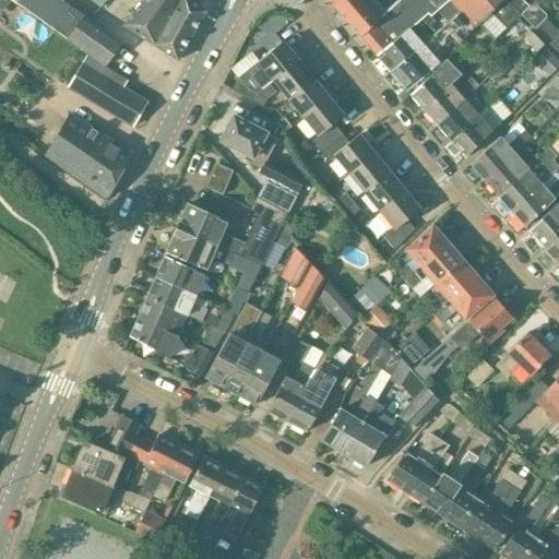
[(58,0),(20,0),(18,4),(67,39),(83,18),(58,0)]
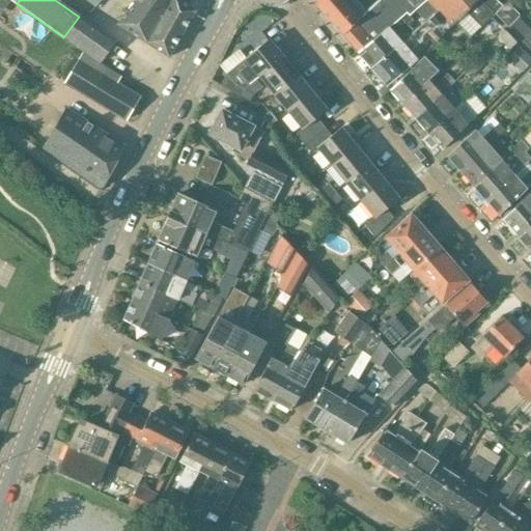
[(168,57),(194,11),(180,0),(137,0),(116,25),(168,57)]
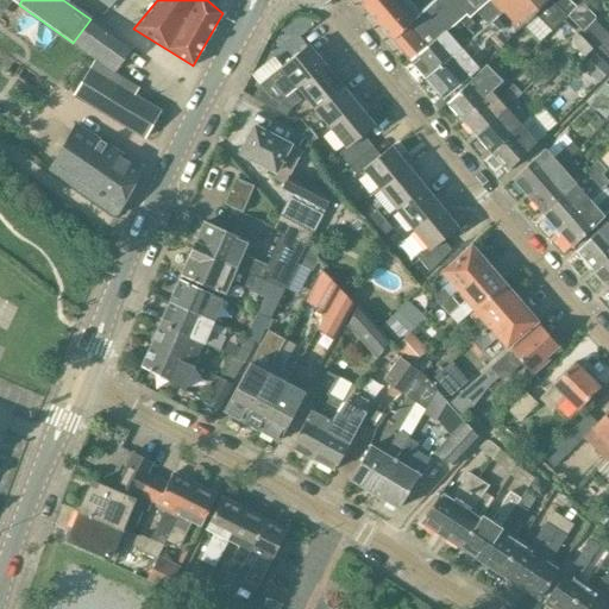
[(357,0),(410,61),(426,79),(501,12),(508,19),(516,30),(534,13),(534,14),(547,0),(431,0),(420,12),(408,0),(405,0),(401,5),(396,0),(357,0)]
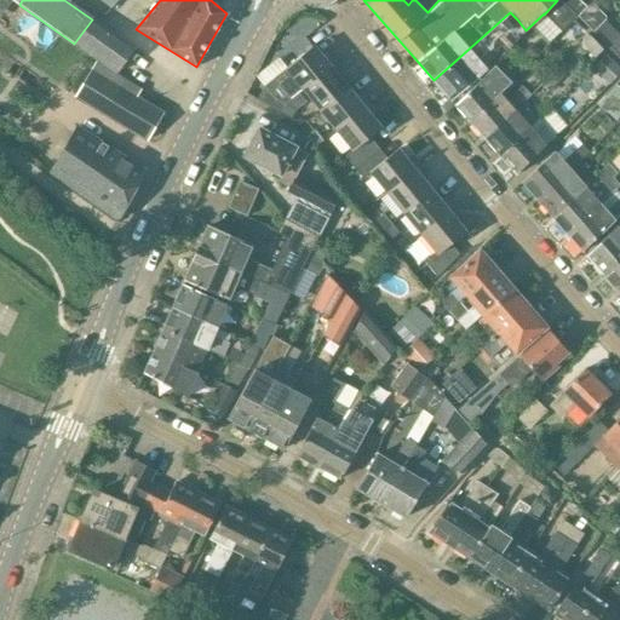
[(578,17),(578,16),(561,0),(557,0),(544,15),(562,32),(574,19),(575,21),(578,17)]
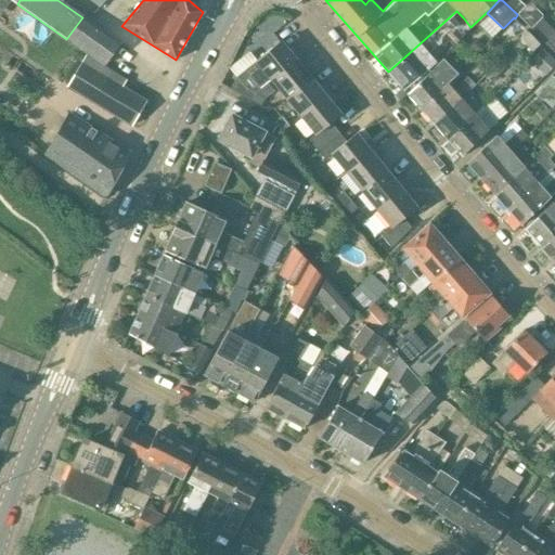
[(502,0),(517,14),(525,7),(518,0),(502,0)]
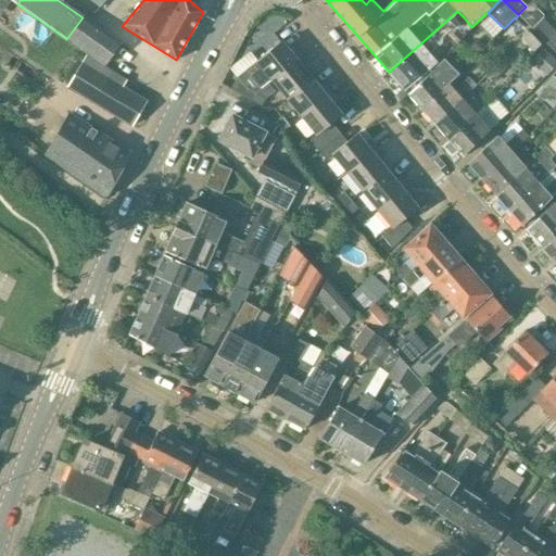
[(526,7),(518,14),(518,15),(531,28),(544,16),(530,2),(526,7)]
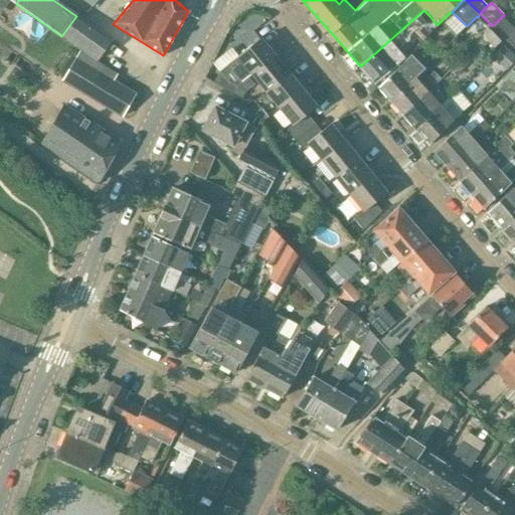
[(373,82),(402,57),(396,49),(407,39),(405,37),(414,29),(423,39),(437,25),(430,16),(423,10),(360,66),(373,82)]
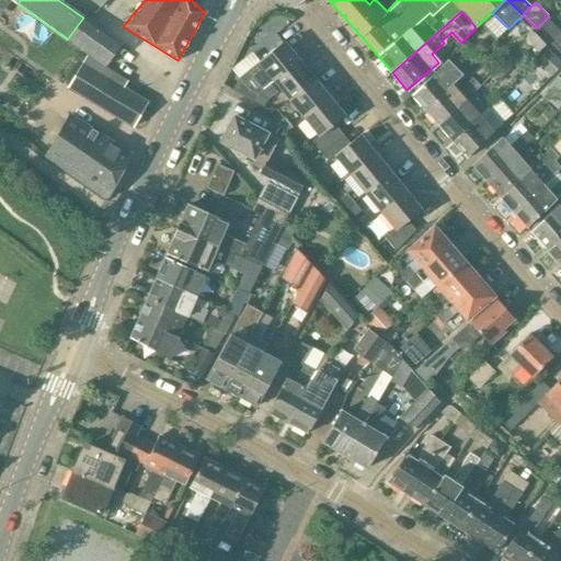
[(119,44),(83,18),(67,39),(105,67),(121,44),(119,44)]
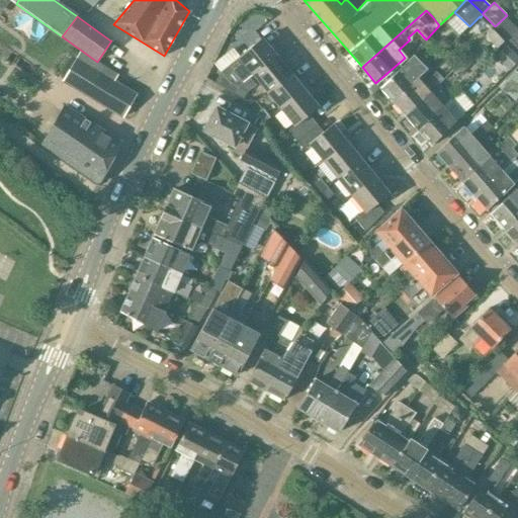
[(503,41),(500,38),(493,30),(483,39),(455,68),(460,74),(491,44),(496,48),(503,41)]
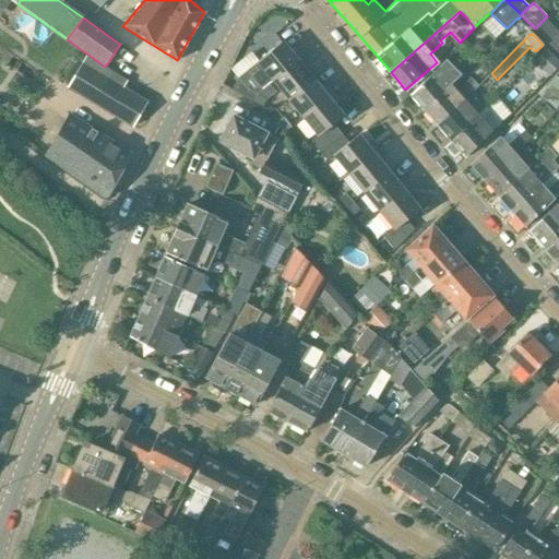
[(272,81),(301,56),(295,47),(289,51),(282,42),(238,76),(230,90),(251,102),(256,94),(272,81)]
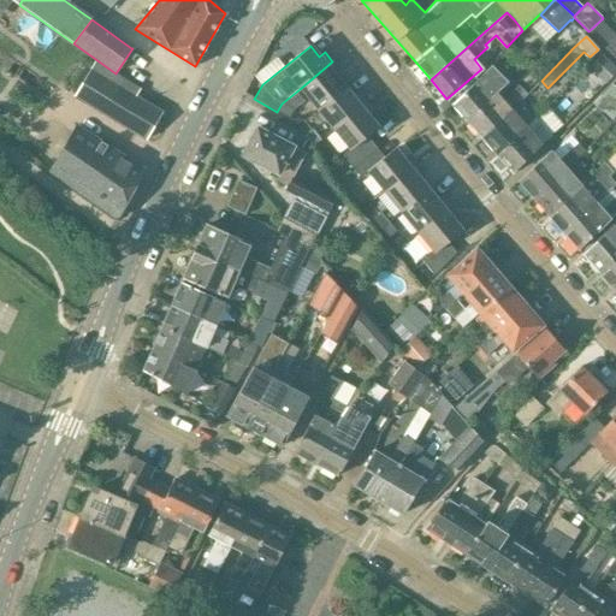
[(590,67),(605,83),(615,71),(615,67),(602,54),(590,67)]
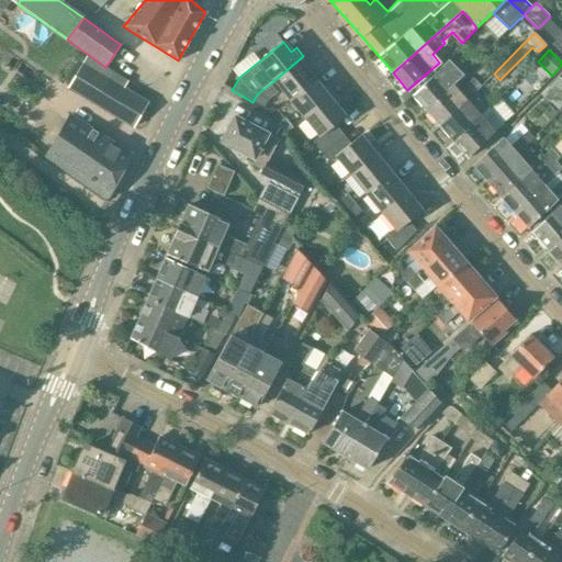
[(273,81),(276,85),(289,100),(314,79),(306,69),(311,65),(303,56),(273,81)]
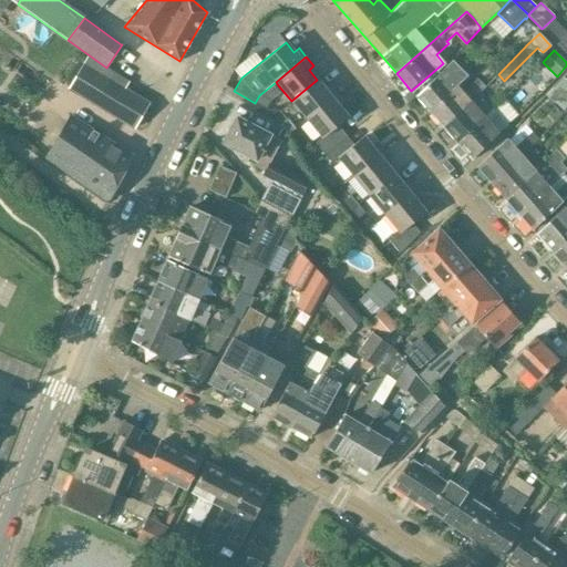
[(457,84),(467,76),(452,60),(416,95),(431,112),(457,85),(457,84)]
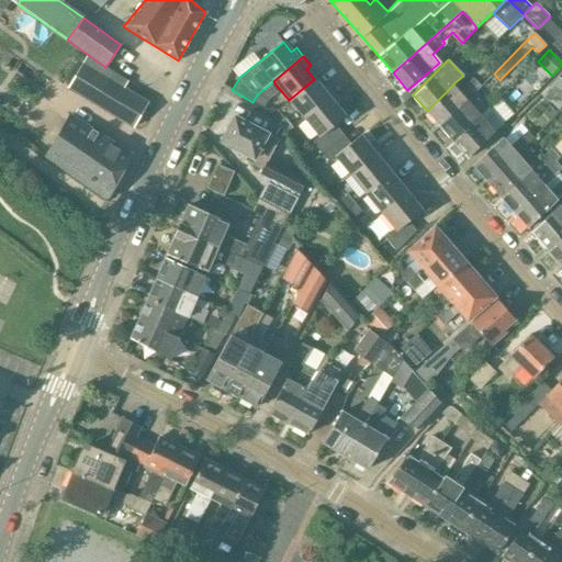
[(554,94),(548,101),(559,111),(561,107),(561,80),(559,77),(548,88),(554,94)]
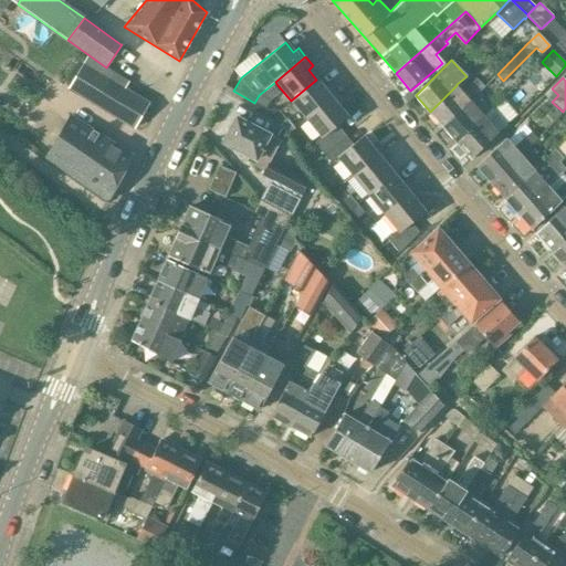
[(291,101),(305,118),(336,94),(328,85),(324,88),(316,80),(291,101)]
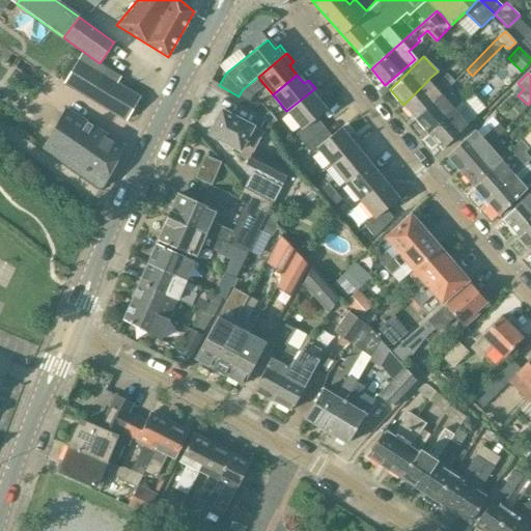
[(428,80),(403,105),(416,119),(448,87),(449,87),(454,82),(447,75),(435,87),(428,80)]
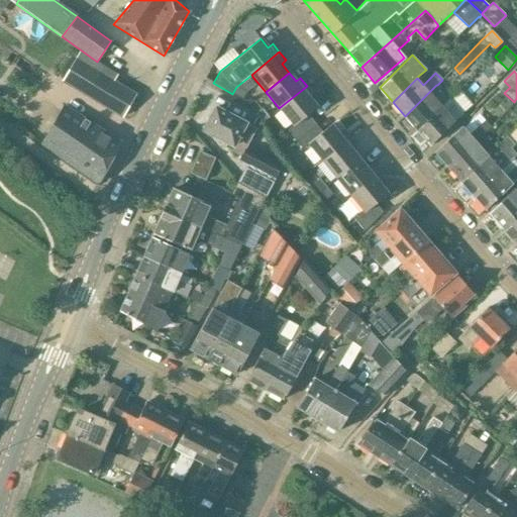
[(99,103),(121,117),(135,95),(113,81),(99,103)]
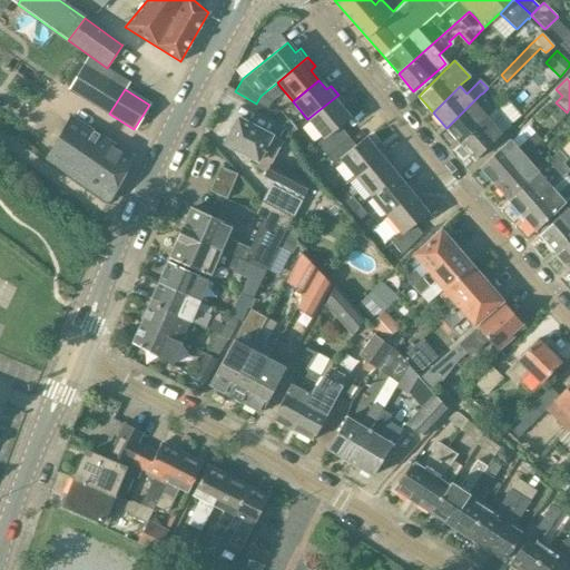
[(481,94),(446,128),(460,143),(494,108),(482,94),(481,94)]
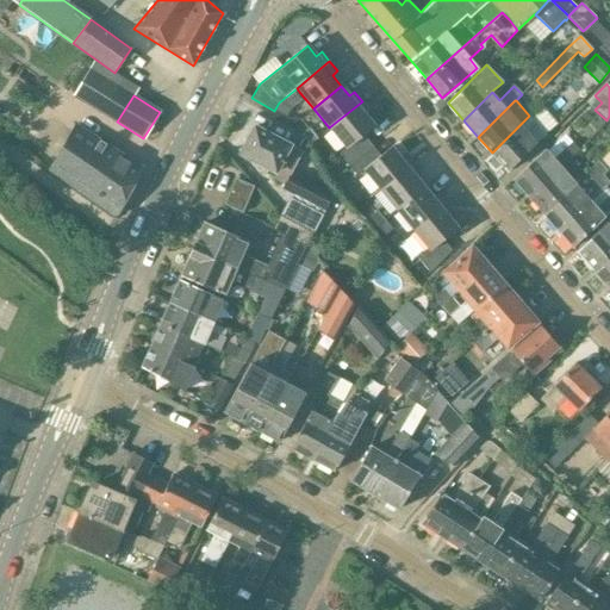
[(338,154),(348,165),(372,145),(362,135),(374,125),(365,114),(369,111),(362,101),(329,128),(346,148),(338,154)]
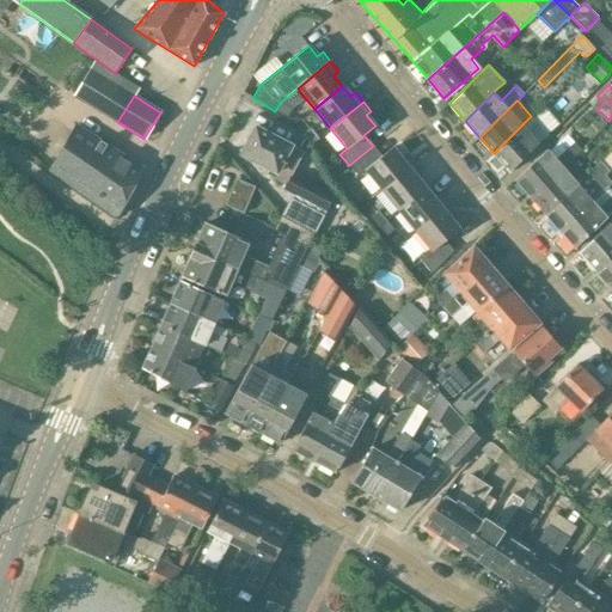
[(291,109),(280,103),(275,111),(286,117),(291,109)]
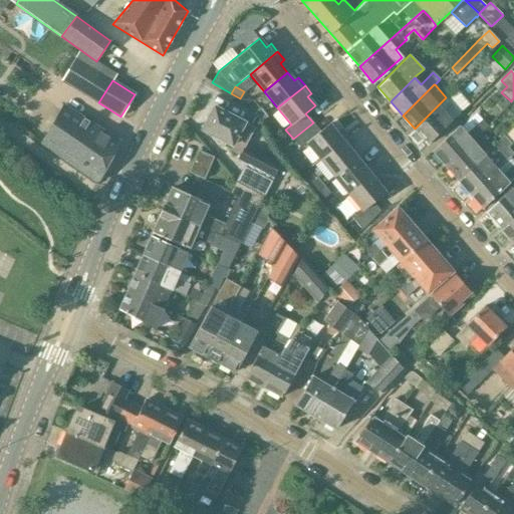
[(415,129),(428,144),(452,119),(453,120),(460,113),(446,97),(415,129)]
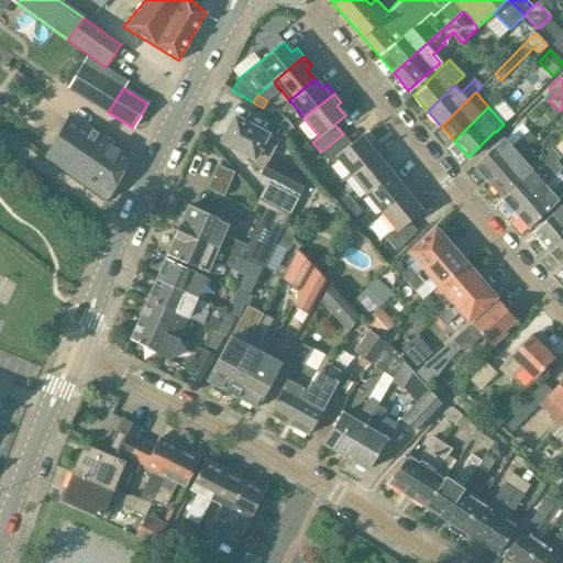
[(45,157),(106,200),(132,155),(68,116),(45,157)]
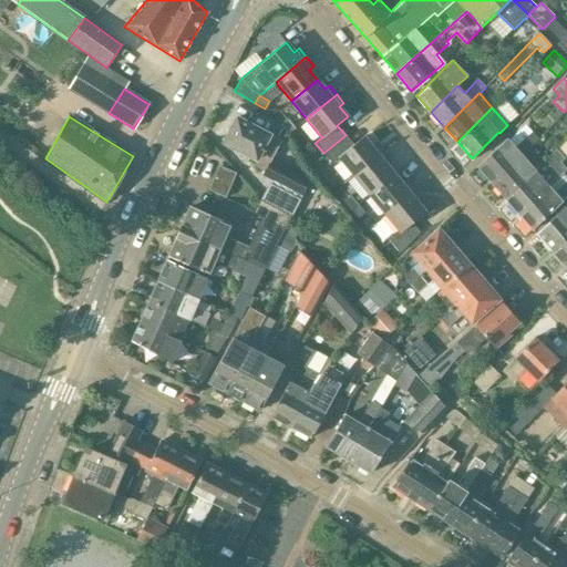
[(270,160),(274,154),(280,141),(269,135),(236,119),(235,121),(232,122),(228,131),(229,133),(224,144),(249,157),(246,162),(265,171),(261,176),(272,182),(281,165),(270,160)]
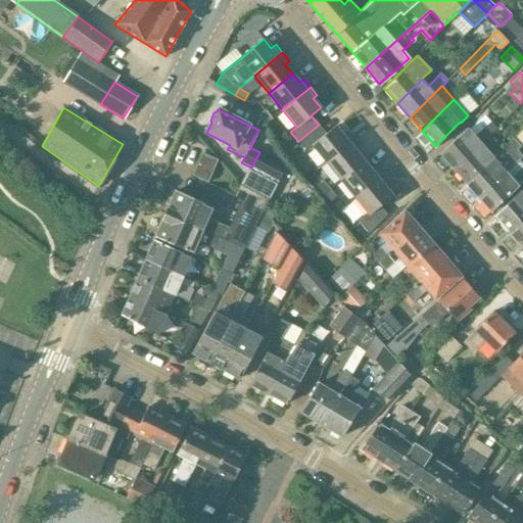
[(257,115),(265,124),(271,119),(265,110),(257,115)]
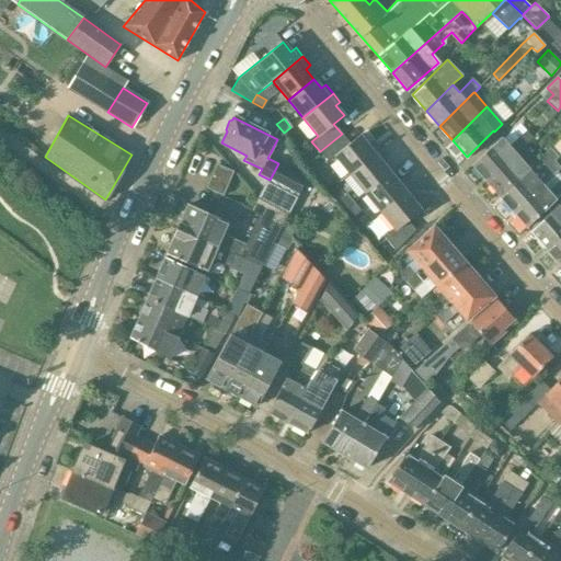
[(533,138),(526,130),(510,147),(505,140),(507,137),(503,133),(472,164),(485,180),(524,145),(525,146),(533,138)]
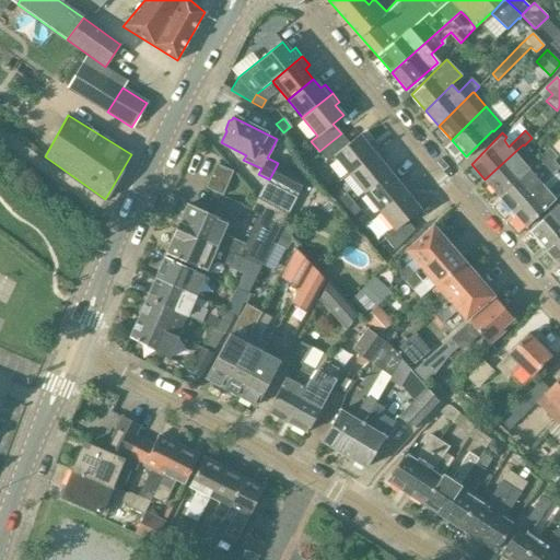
[(349,174),(366,161),(380,150),(372,141),(368,146),(359,135),(349,142),(341,133),(319,151),(327,162),(334,156),(349,174)]
